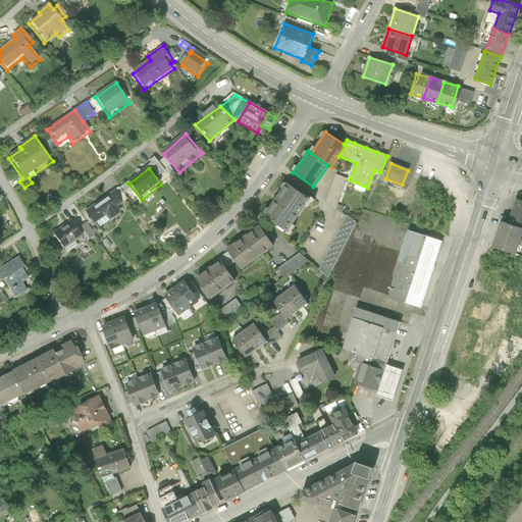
[(166,180),(172,177),(168,170),(162,174),(166,180)]
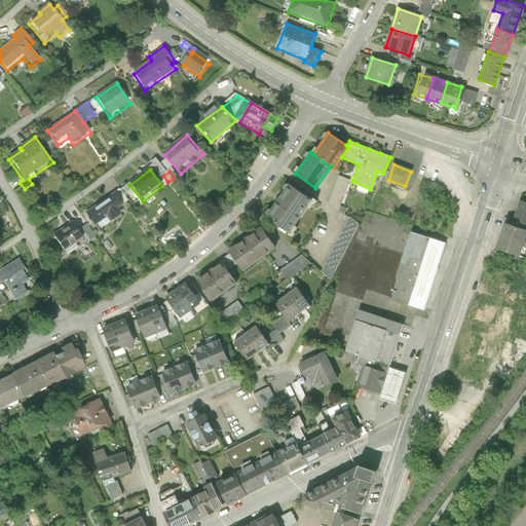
[(344,209),(350,178),(338,175),(331,205),(344,209)]
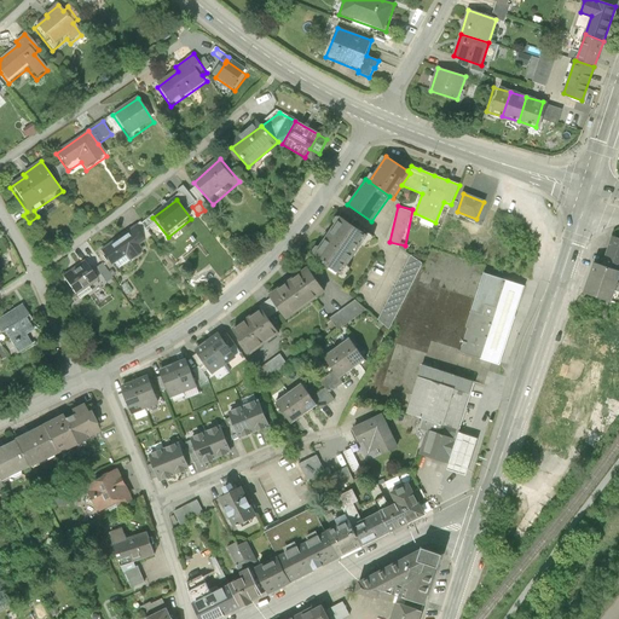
[(368,236),(340,218),(313,255),(341,273),(368,236)]
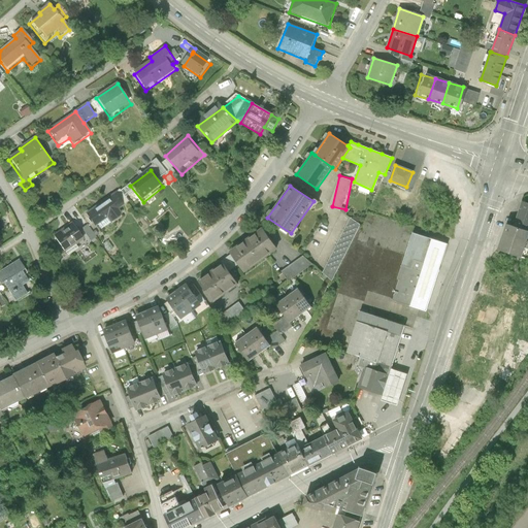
[(117,194),(87,217),(96,229),(107,221),(111,226),(122,218),(119,213),(127,206),(117,194)]
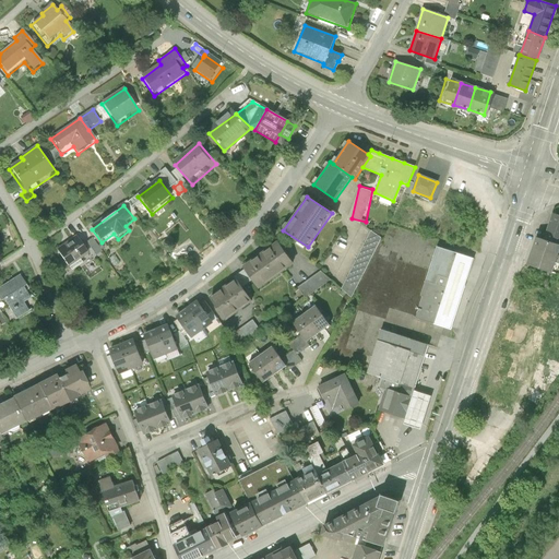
[(558,232),(558,207),(555,206),(548,228),(558,232)]
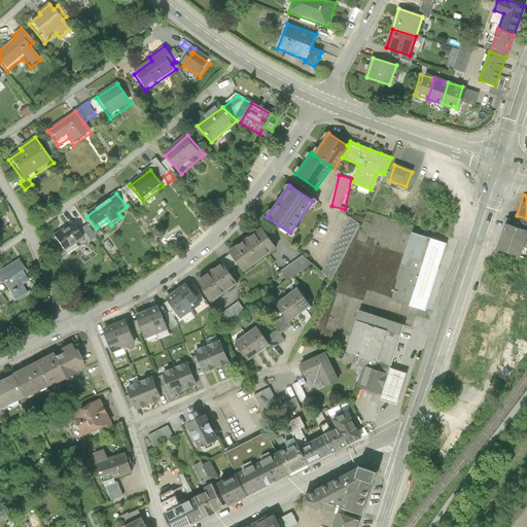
[(526,218),(507,213),(499,240),(523,247),(525,241),(526,241),(526,218)]
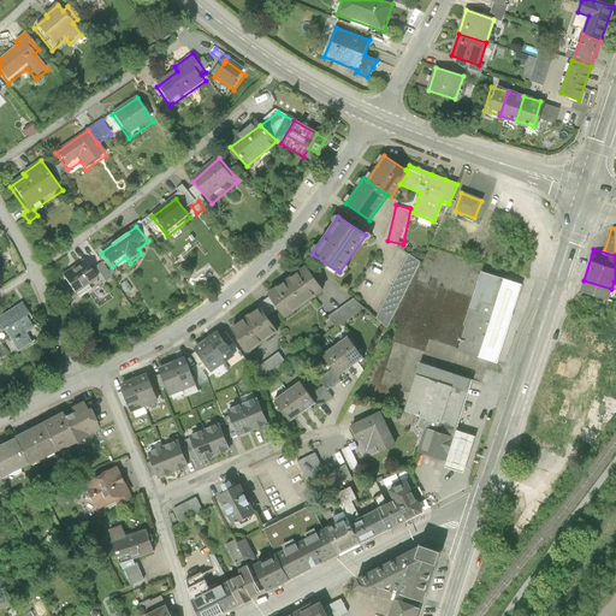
[(422,262),(409,254),(373,318),(388,325),(422,262)]
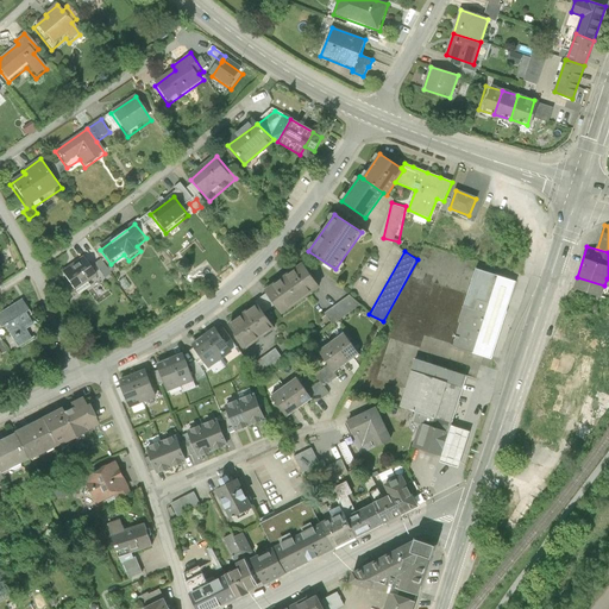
[(85,258),(60,275),(73,295),(98,278),(85,258)]
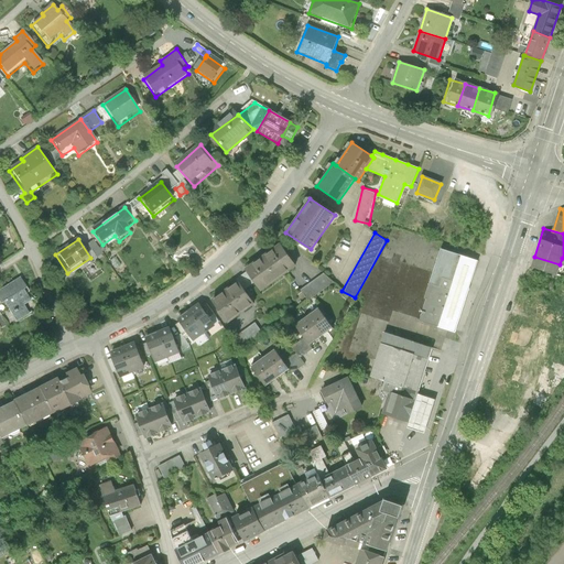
[(295,266),(280,245),(246,270),(261,291),(295,266)]
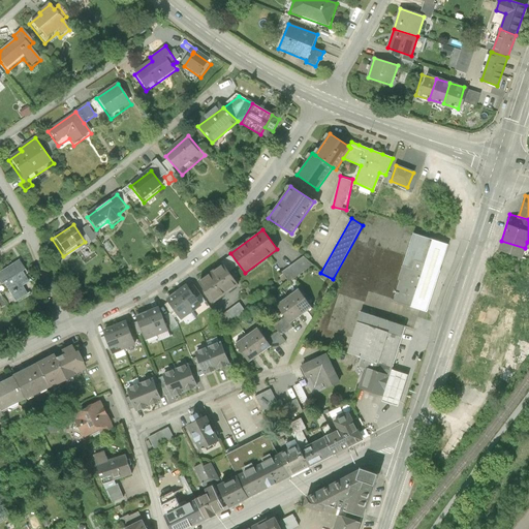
[(449,243),(414,231),(394,298),(429,309),(449,243)]
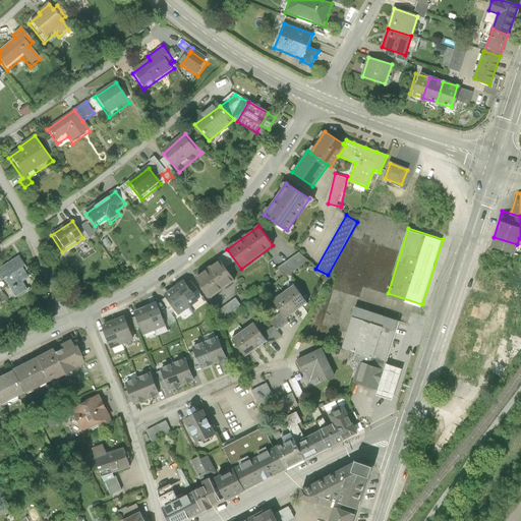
[(301,249),(278,267),(286,277),(308,259),(301,249)]
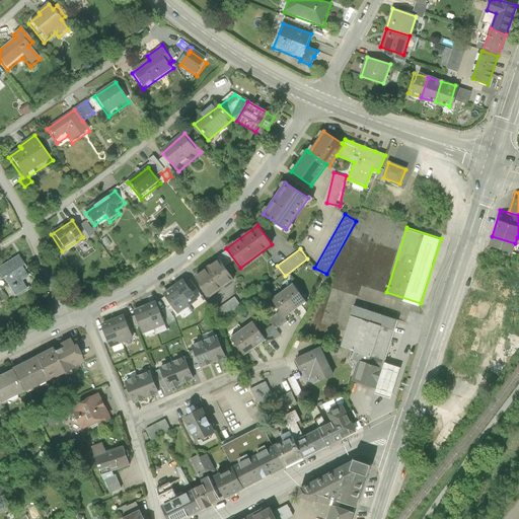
[(21,255),(0,269),(0,279),(6,289),(12,284),(19,296),(29,290),(24,282),(29,279),(22,269),(28,266),(21,255)]
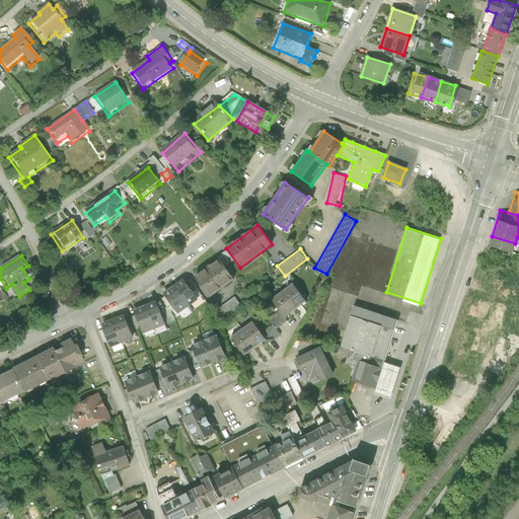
[(234,274),(220,255),(195,275),(209,293),(234,274)]
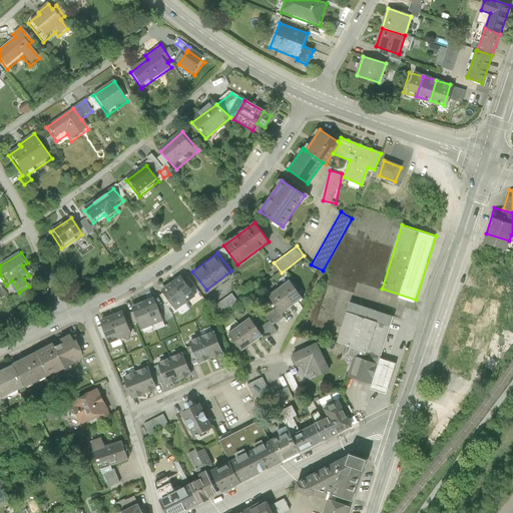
[(280,286),(294,305),(306,296),(292,277),(280,286)]
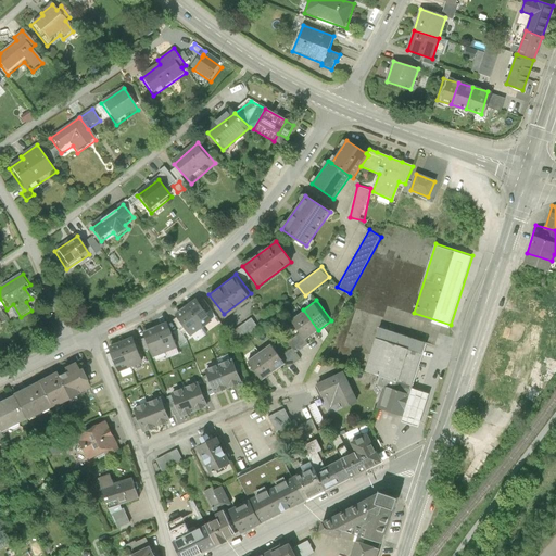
[(198,303),(188,311),(200,328),(211,320),(198,303)]
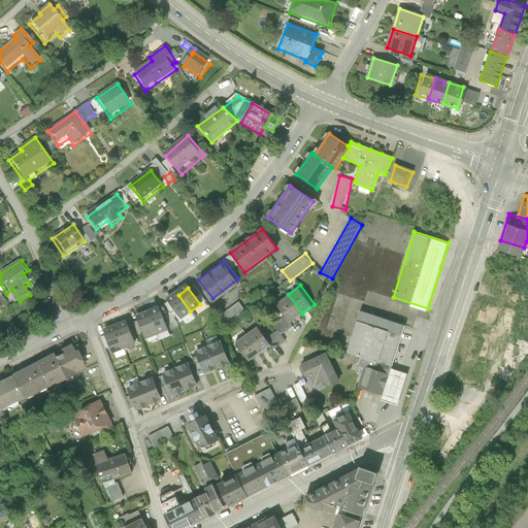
[(302,314),(288,294),(276,302),(286,316),(290,322),(302,314)]
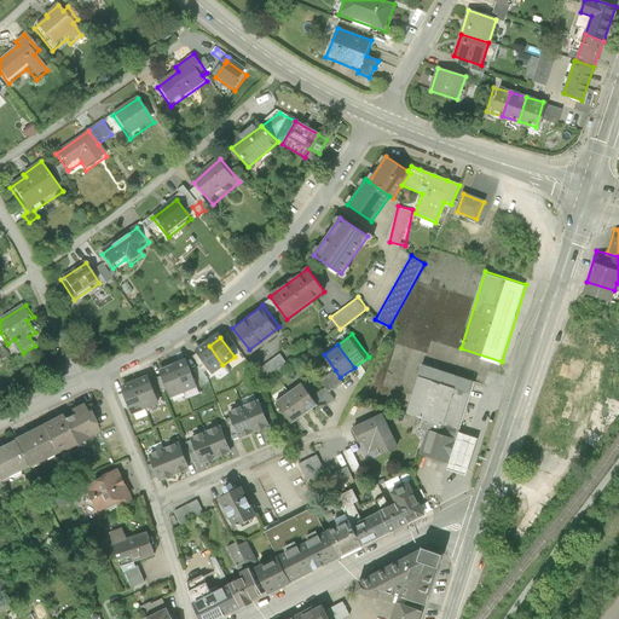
[(210,374),(223,365),(209,346),(197,356),(210,374)]
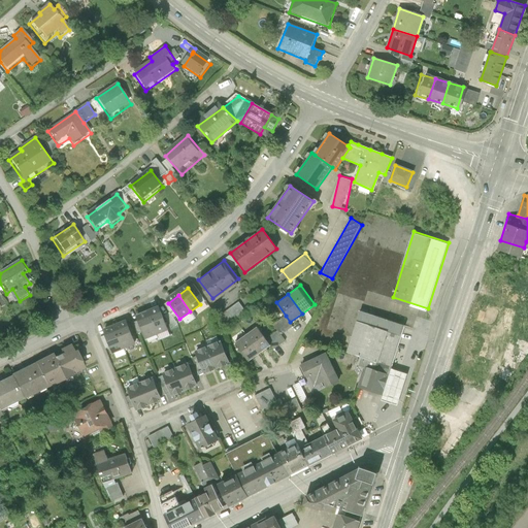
[(230,308),(235,318),(246,310),(241,301),(230,308)]
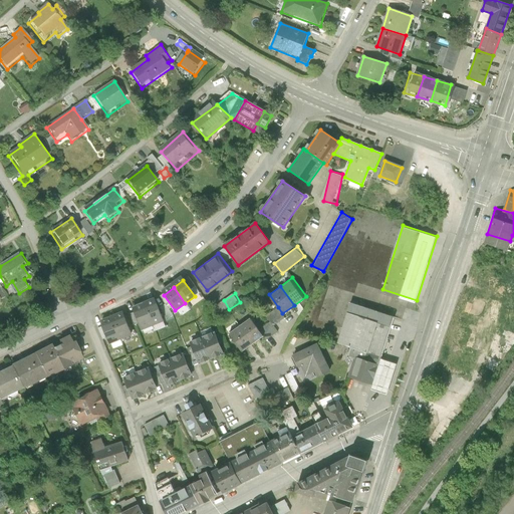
[(156,300),(145,305),(153,325),(164,320),(156,300)]
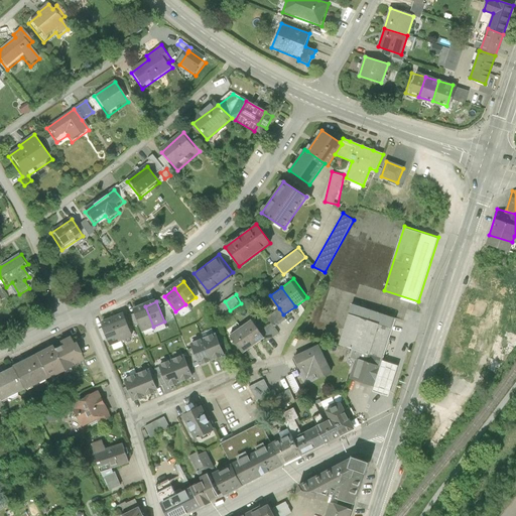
[(153,327),(145,306),(134,310),(143,331),(153,327)]
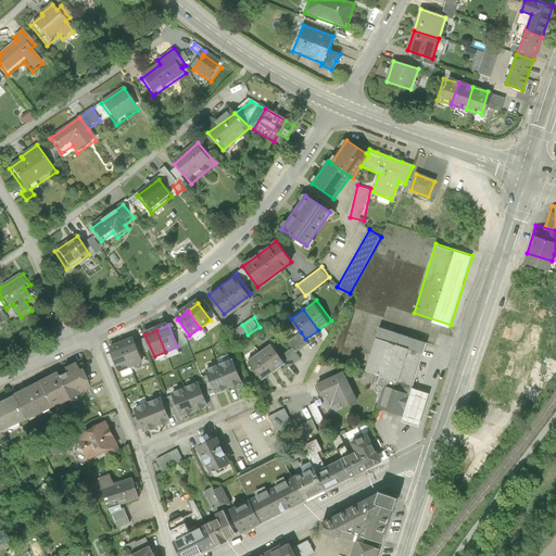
[(301,332),(289,341),(293,348),(297,352),(308,343),(305,339),(301,332)]
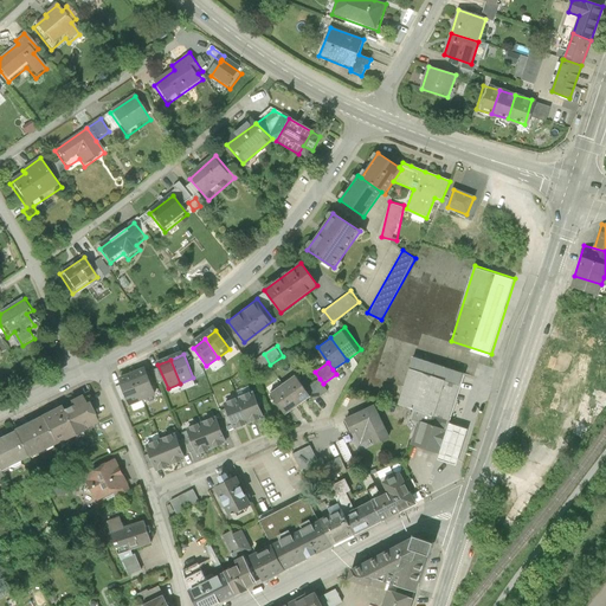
[(463,382),(412,366),(400,404),(416,408),(451,419),(463,382)]
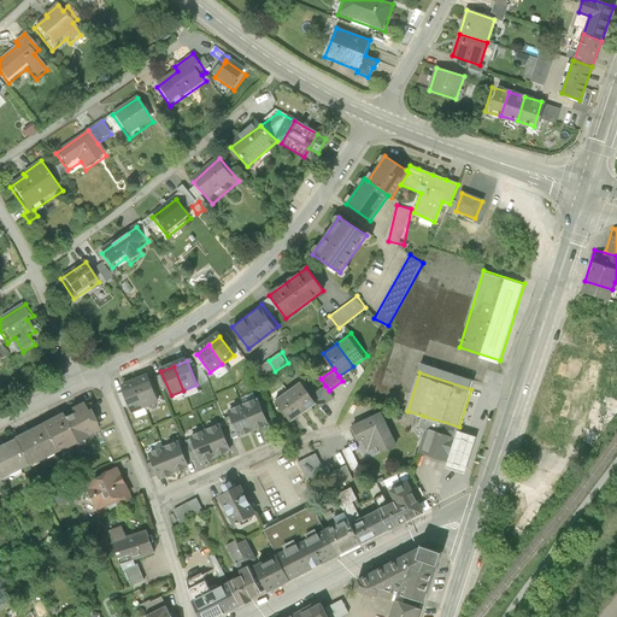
[(150,378),(139,383),(147,405),(159,400),(150,378)]
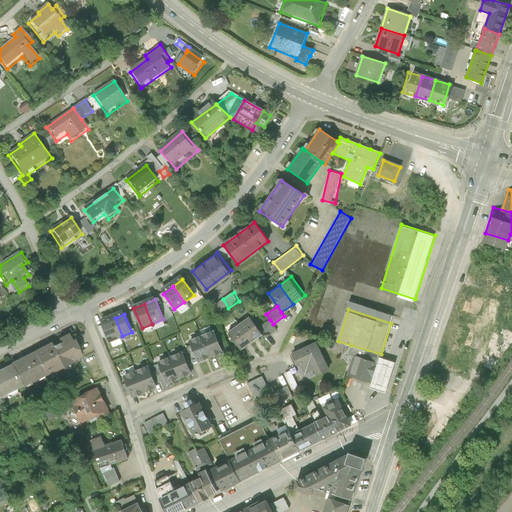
[(240,322),(254,341),(263,335),(264,333),(260,327),(251,314),(240,322)]
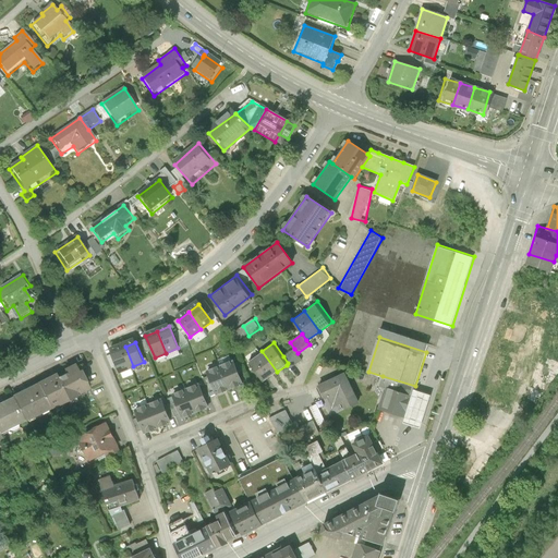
[(133,366),(125,347),(113,352),(122,371),(133,366)]
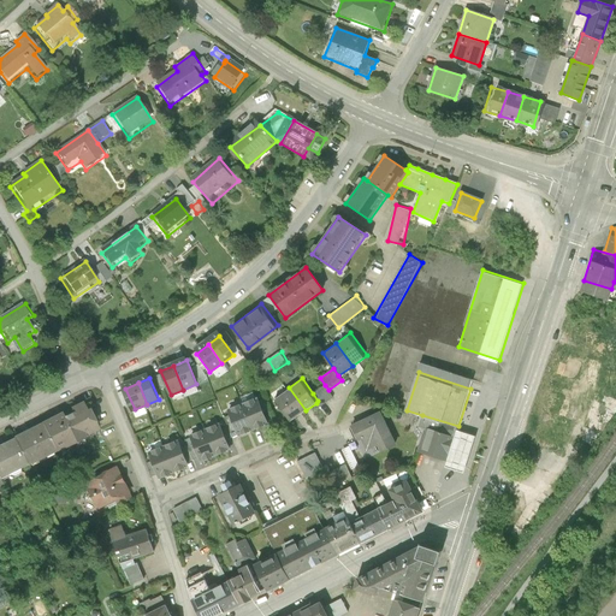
[(325,385),(313,394),(318,401),(317,403),(320,408),(335,397),(329,390),(325,385)]
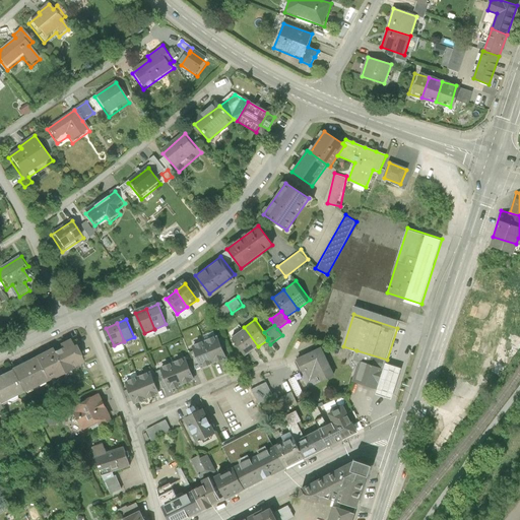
[(258,346),(244,327),(233,335),(247,354),(258,346)]
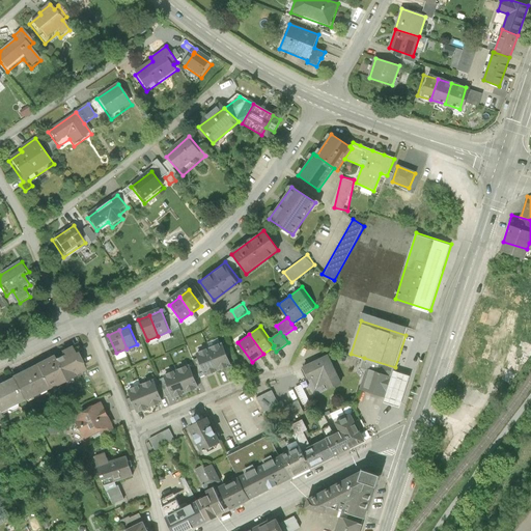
[(211,345),(220,369),(234,364),(225,340),(211,345)]
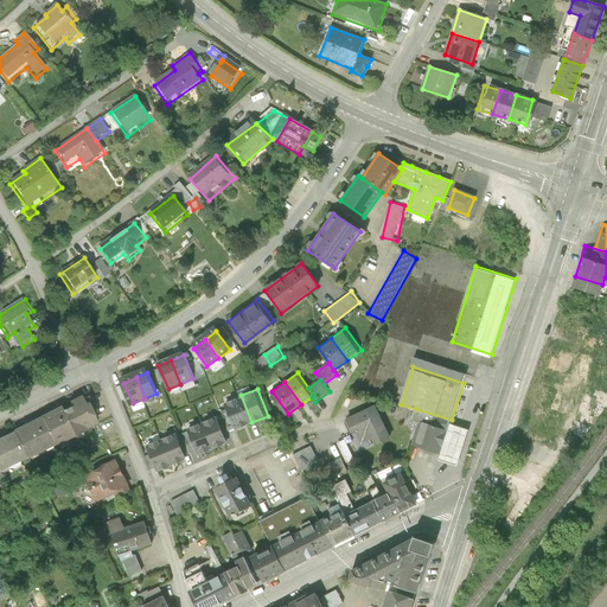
[(100,420),(84,390),(62,402),(77,432),(100,420)]
